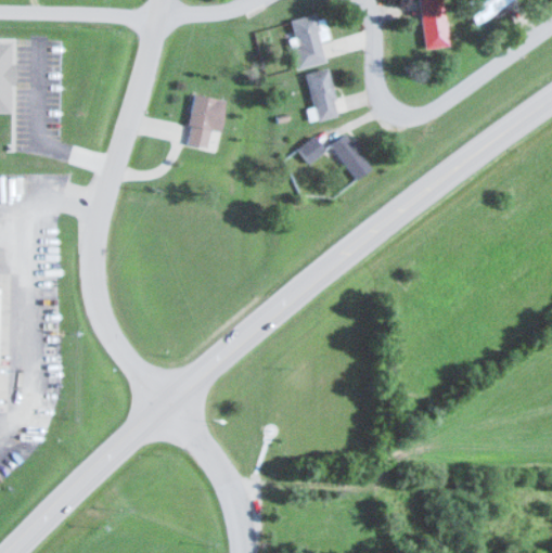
[(449,47),(444,0),(419,0),(425,50),(449,47)]
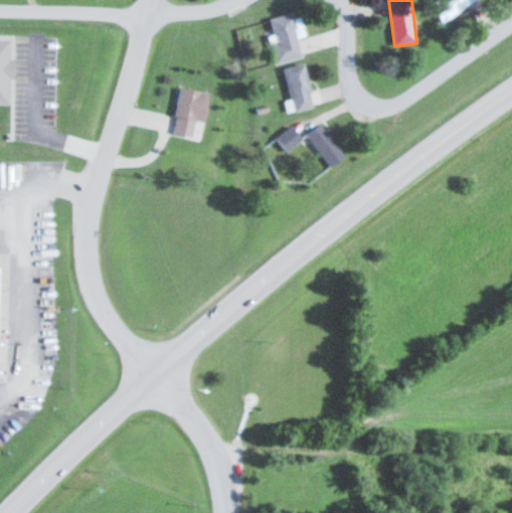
[(443,23),(478,0),(438,0),(432,4),(443,23)]
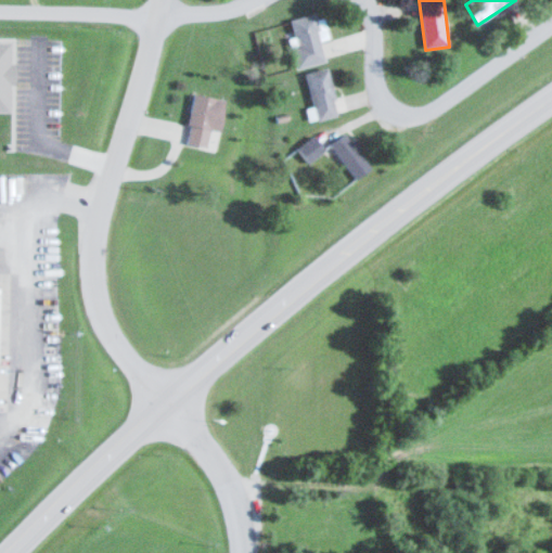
[(328,63),(315,15),(291,22),(296,39),(290,40),(297,71),(328,63)]
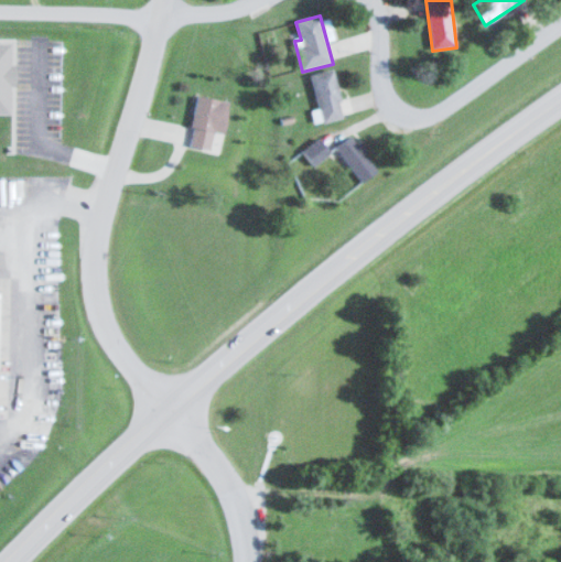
[(0,116),(13,116),(13,45),(0,44),(0,116)]
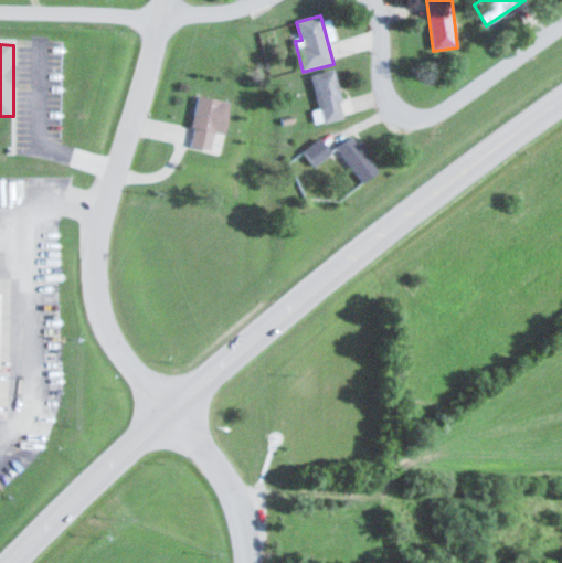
[(336,72),(314,76),(322,125),(345,120),(336,72)]
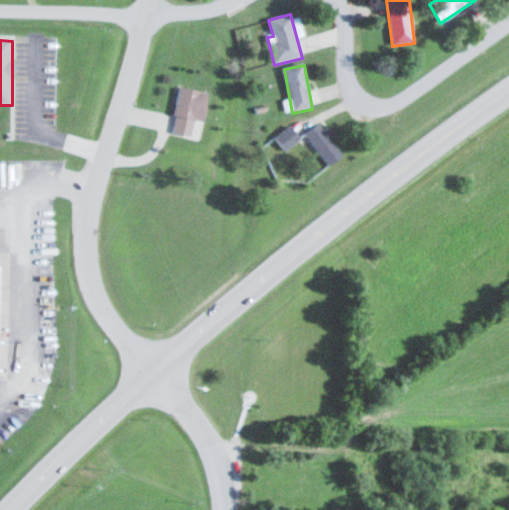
[(208,94),(180,89),(171,133),(194,138),(197,122),(203,123),(208,94)]
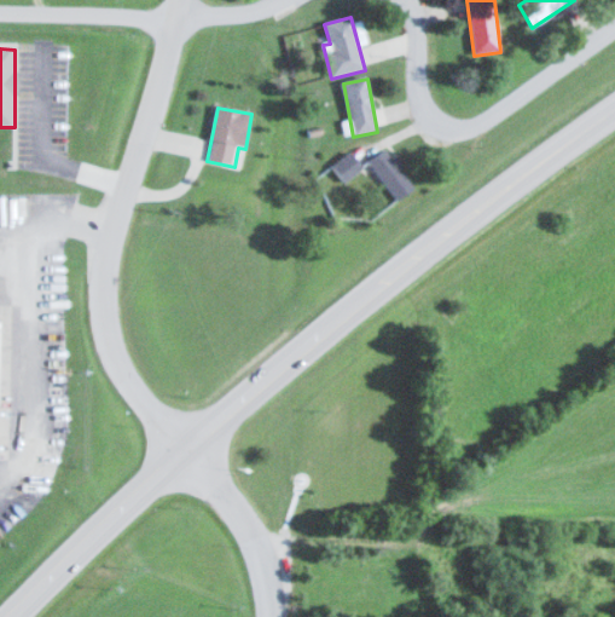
[(399,203),(417,188),(387,150),(369,165),(399,203)]
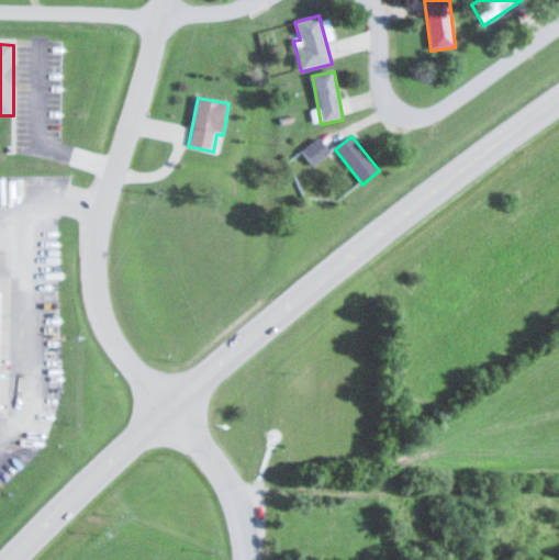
[(302,153),(313,167),(330,155),(319,140),(302,153)]
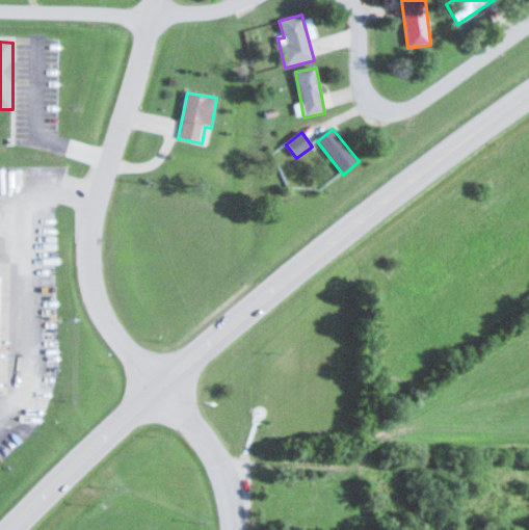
All buildings are outlined.
